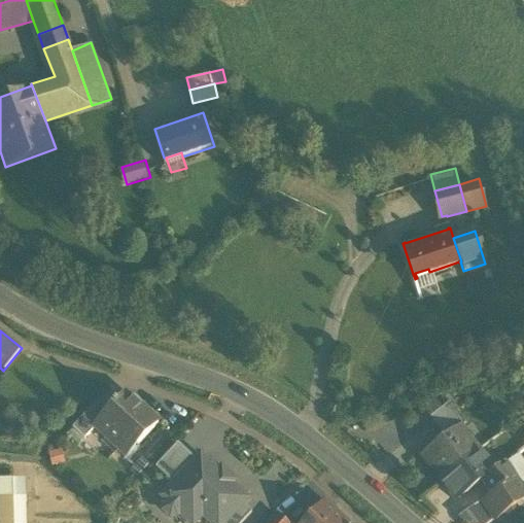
[(97,427),(121,450),(131,441),(136,446),(160,420),(128,391),(107,413),(96,426),(97,427)]
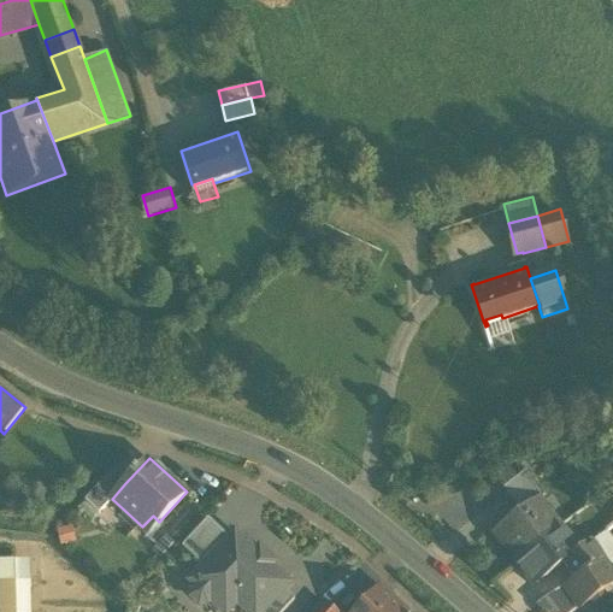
[(87,498),(101,512),(113,500),(112,499),(125,483),(112,470),(87,498)]
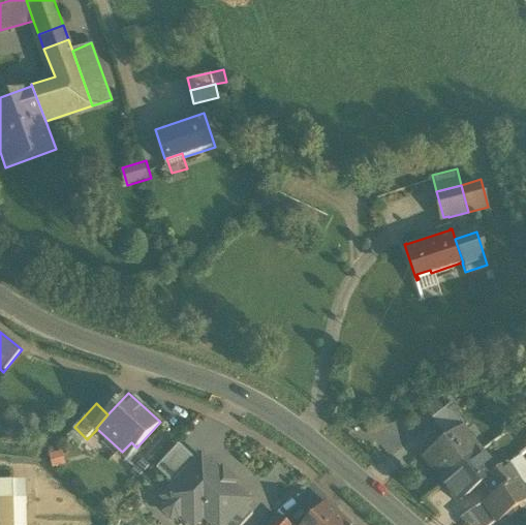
[(502,415),(509,423),(517,415),(509,408),(502,415)]
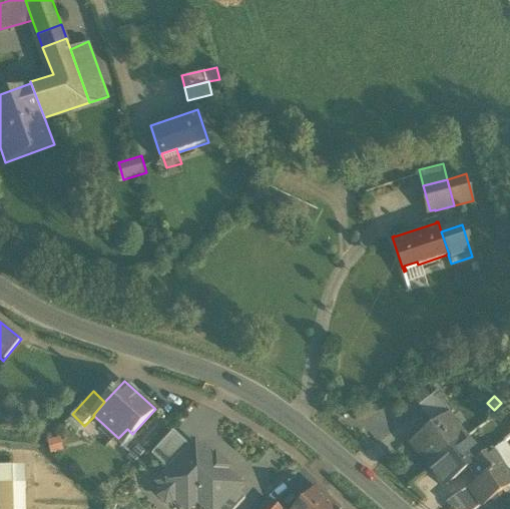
[(427,415),(438,431),(455,419),(449,409),(427,415)]
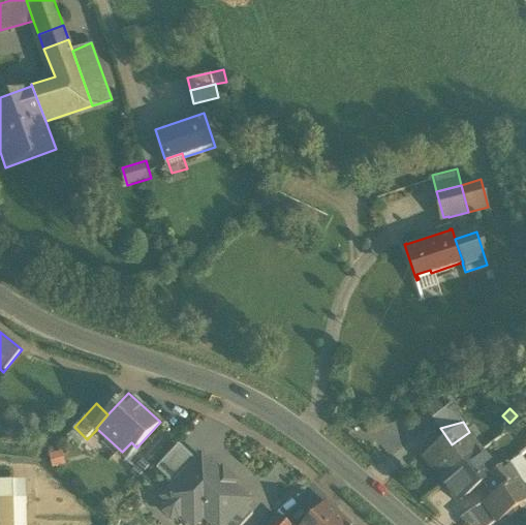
[(517,433),(525,440),(525,424),(517,433)]
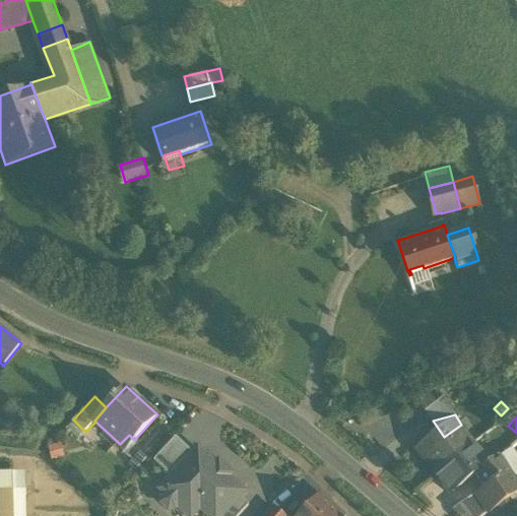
[(424,450),(437,470),(474,443),(461,425),(444,437),(424,450)]
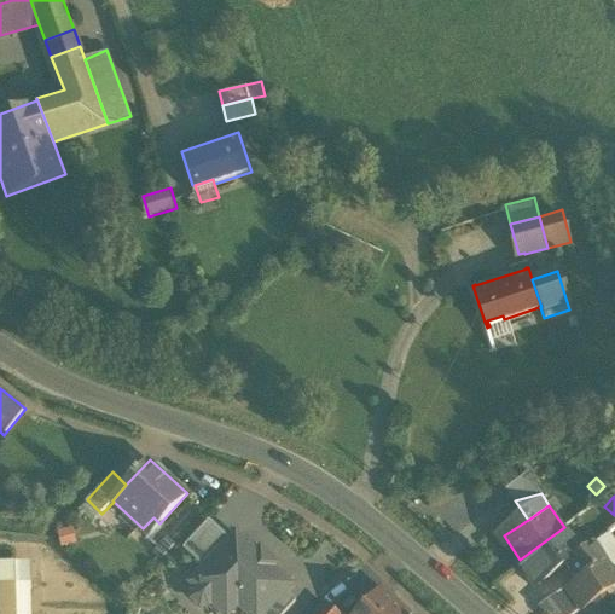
[(185,546),(206,566),(232,538),(210,517),(185,546)]
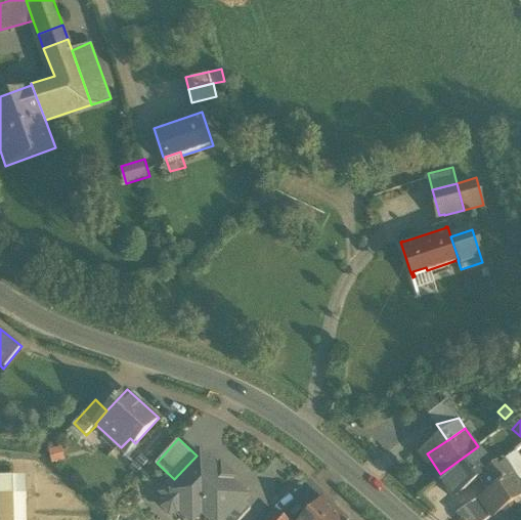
[(454,494),(483,475),(493,468),(491,466),(478,446),(440,474),(454,494)]
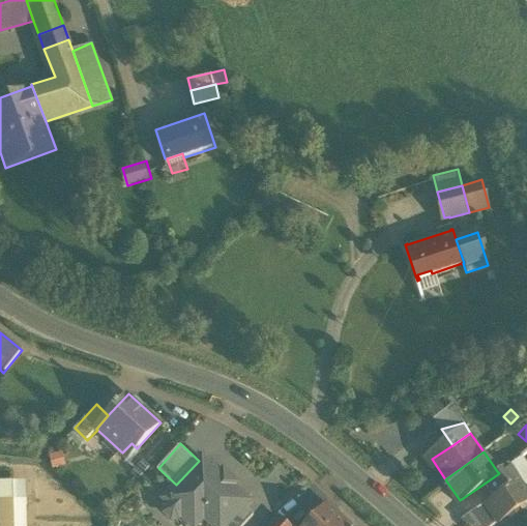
[(203,456),(199,461),(176,485),(165,497),(169,501),(167,504),(167,510),(174,517),(179,517),(182,514),(186,518),(197,507),(205,516),(215,525),(225,525),(226,525),(245,504),(250,499),(203,456)]
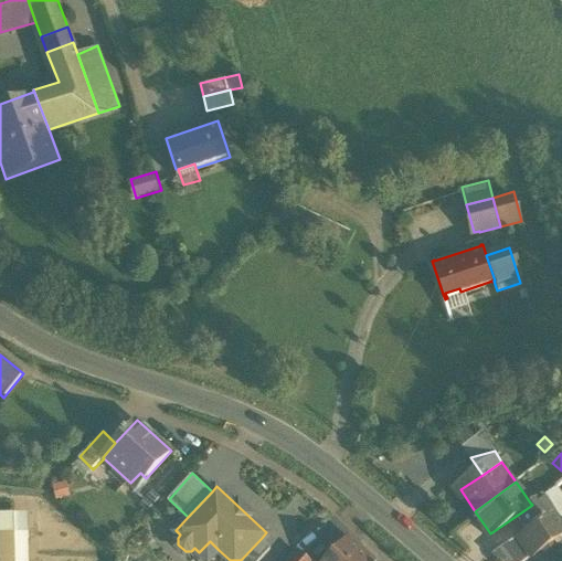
[(561,520),(543,494),(530,503),(532,505),(521,512),(532,529),(521,537),(533,554),(561,533),(561,520)]
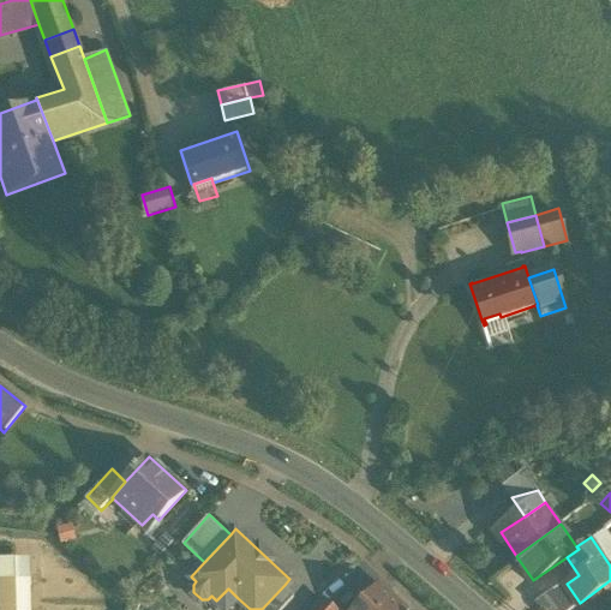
[(30,609),(29,551),(0,551),(0,609),(30,609)]
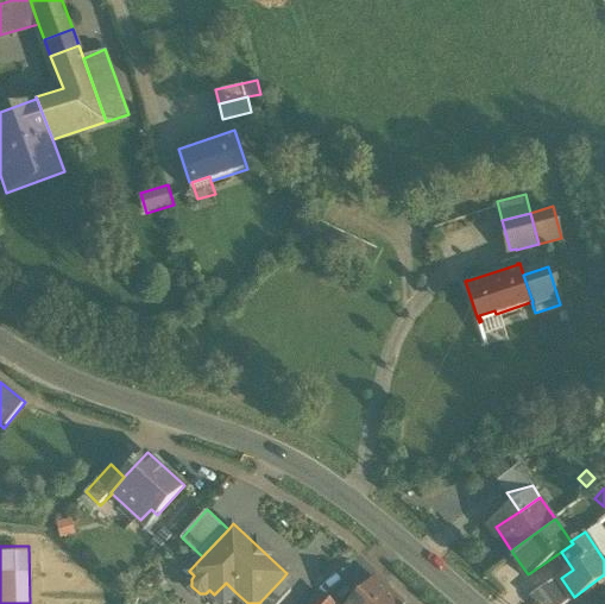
[(378,576),(351,603),(405,603),(407,603),(380,579),(378,576)]
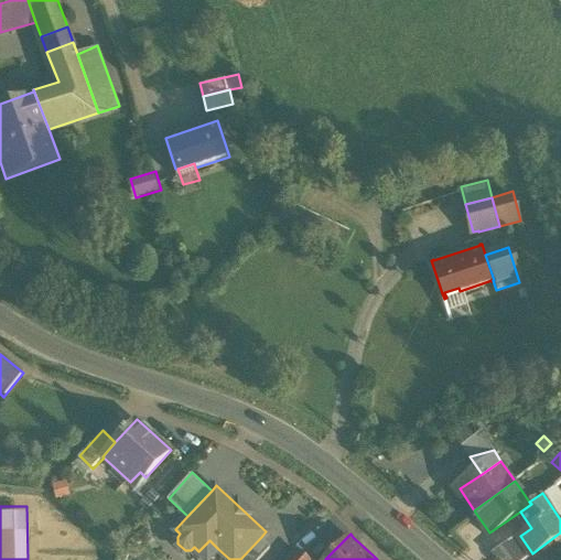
[(496,551),(507,559),(522,559),(532,553),(520,536),(519,535),(496,551)]
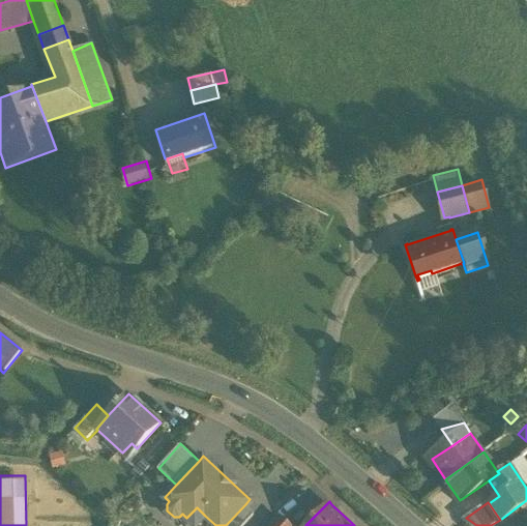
[(245,504),(226,525),(227,525),(242,525),(255,513),(245,504)]
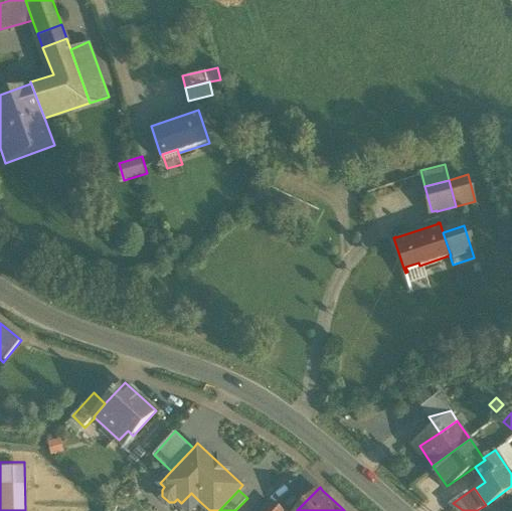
[(191,493),(181,503),(190,510),(199,501),(191,493)]
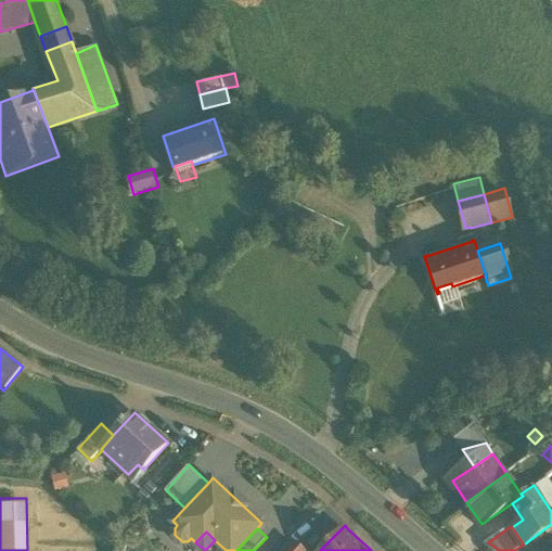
[(306,550),(294,539),(282,550),(306,550)]
